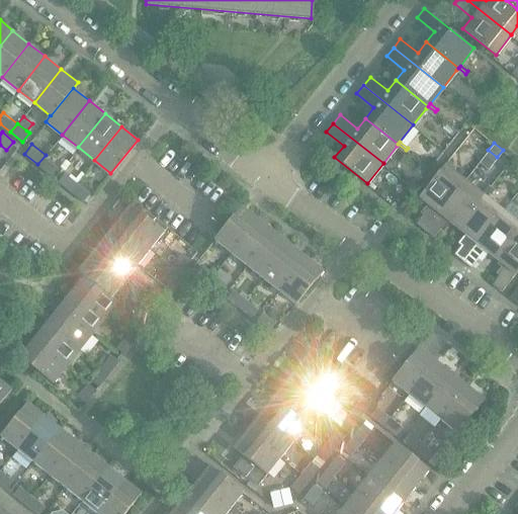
[(57,164),(46,155),(37,164),(50,173),(57,164)]
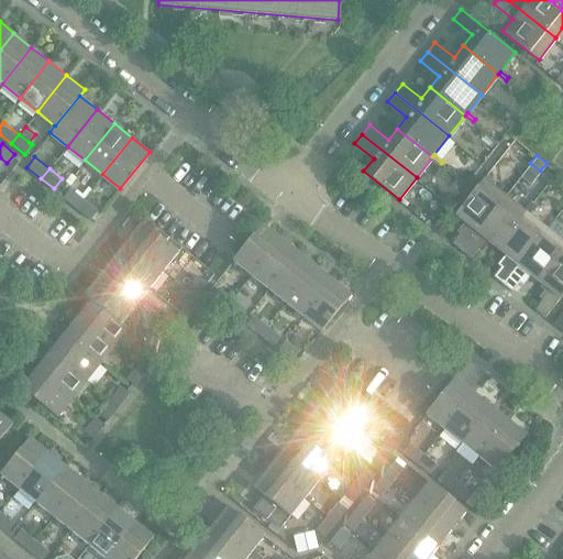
[(452,241),(462,249),(505,194),(484,177),(455,212),(467,222),(452,241)]
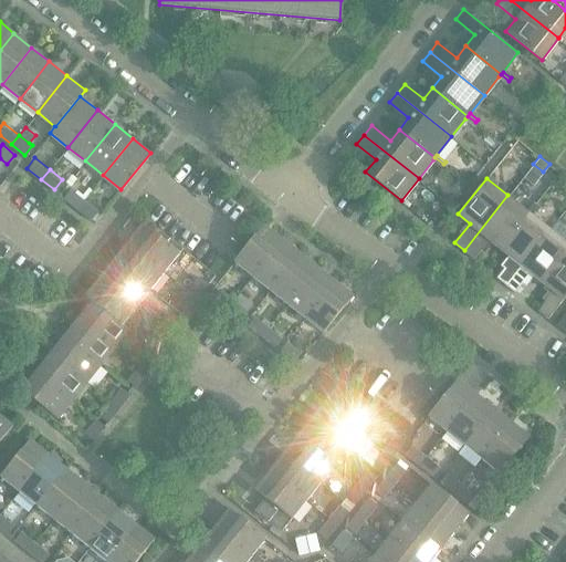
[(62,196),(76,207),(84,198),(70,186),(62,196)]
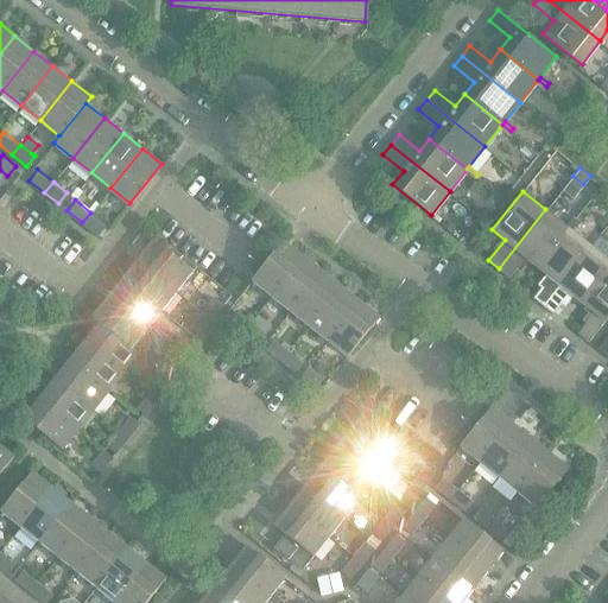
[(564,224),(545,209),(499,268),(508,277),(525,255),(537,266),(568,227),(564,224)]
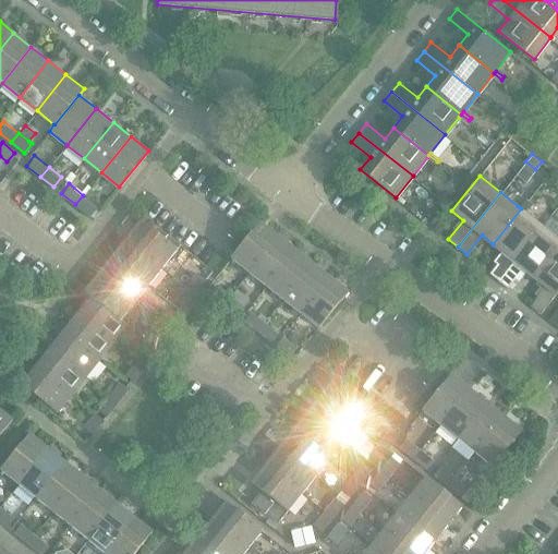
[(96,205),(83,195),(75,204),(88,215),(96,205)]
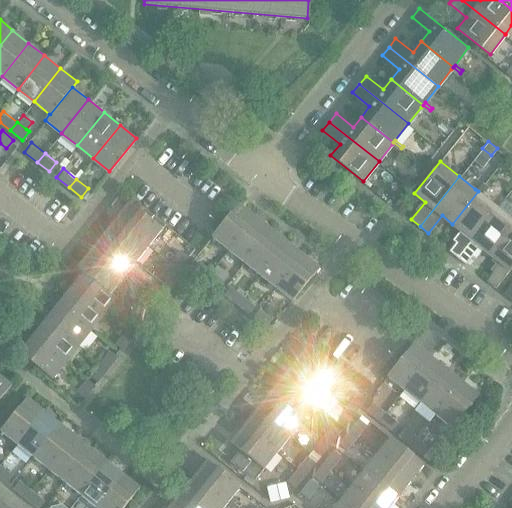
[(482,180),(475,189),(478,191),(485,183),(482,180)]
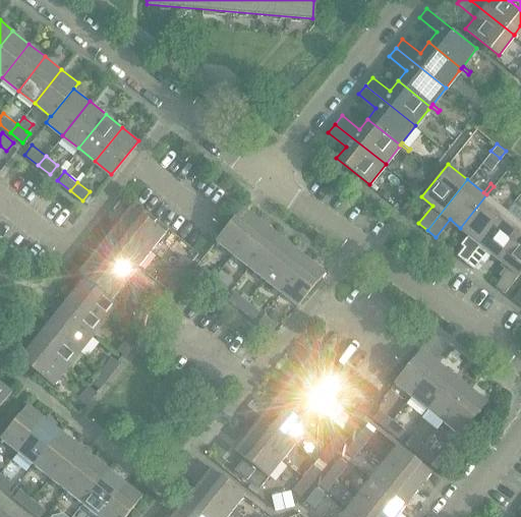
[(384,186),(380,191),(387,197),(391,192),(384,186)]
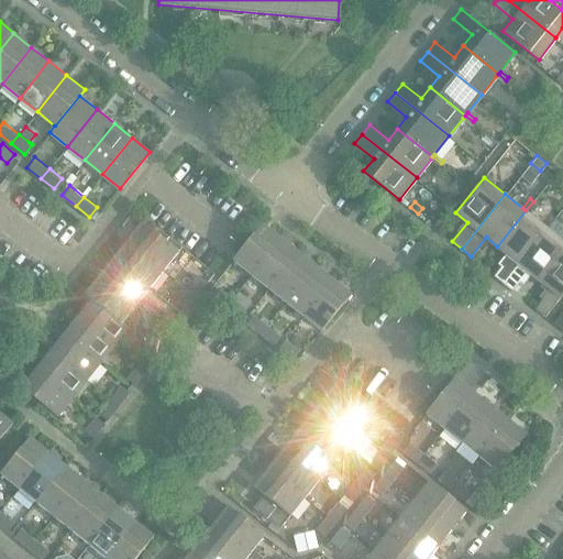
[(533,201),(526,210),(529,214),(537,204),(533,201)]
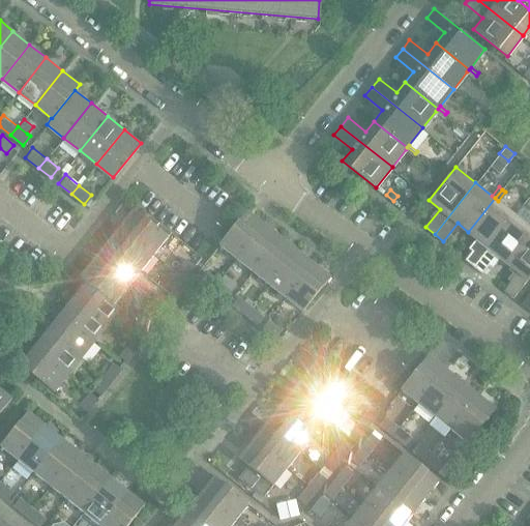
[(498,201),(495,198),(468,232),(479,240),(465,258),(473,265),(514,213),(498,201)]
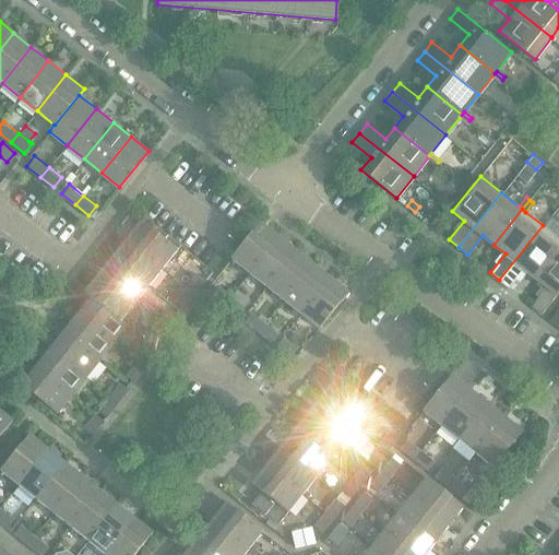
[(141,220),(127,237),(163,267),(177,248),(141,220)]
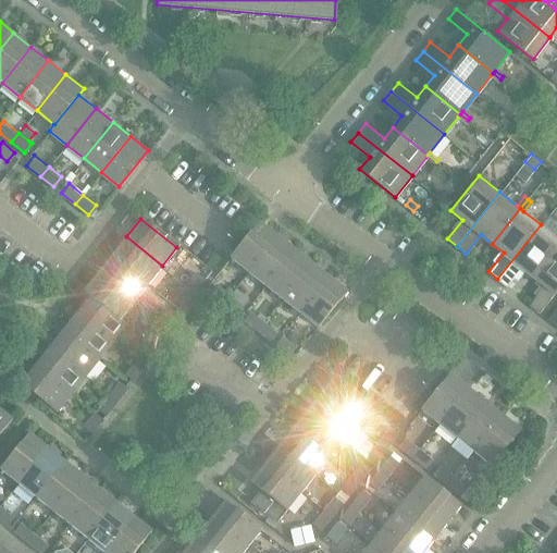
[(231,256),(248,270),(277,234),(259,220),(231,256)]
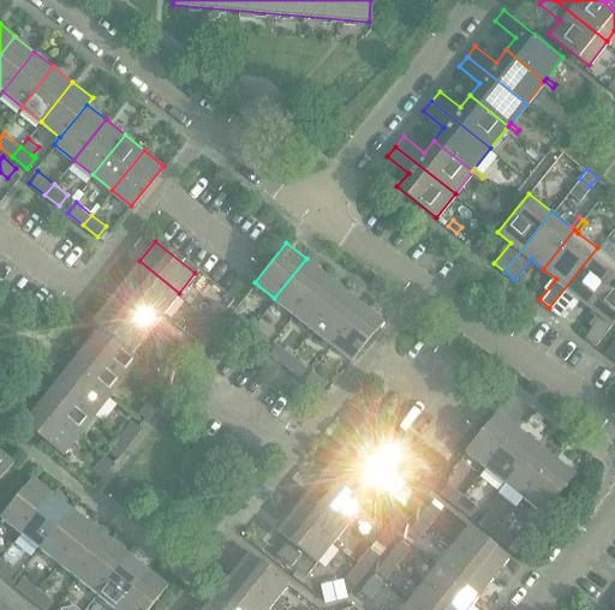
[(614,270),(614,262),(597,247),(549,308),(560,316),(577,294),(589,305),(614,270)]
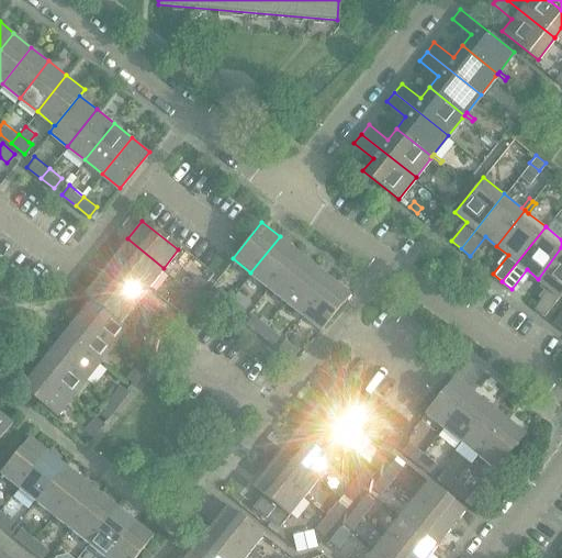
[(250,272),(268,287),(298,249),(280,236),(250,272)]
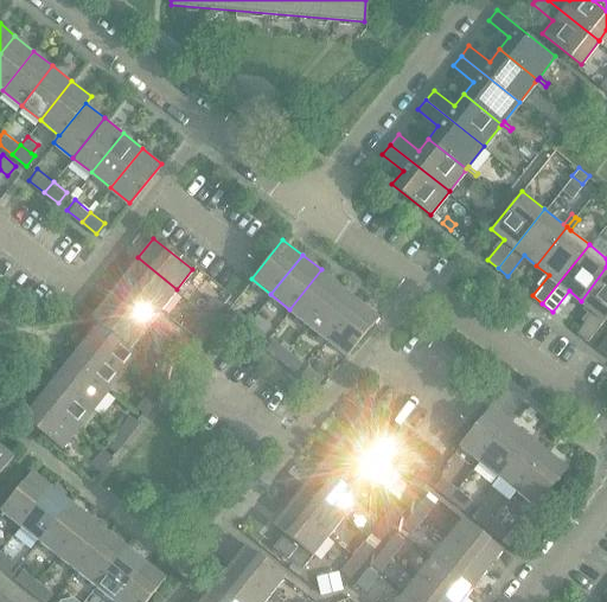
[(138,257),(122,276),(161,308),(177,289),(138,257)]
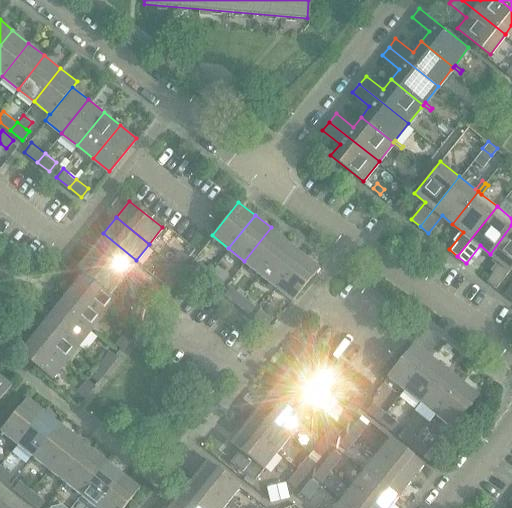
[(511,265),(511,225),(490,254),(500,262),(487,279),(496,286),(511,265)]
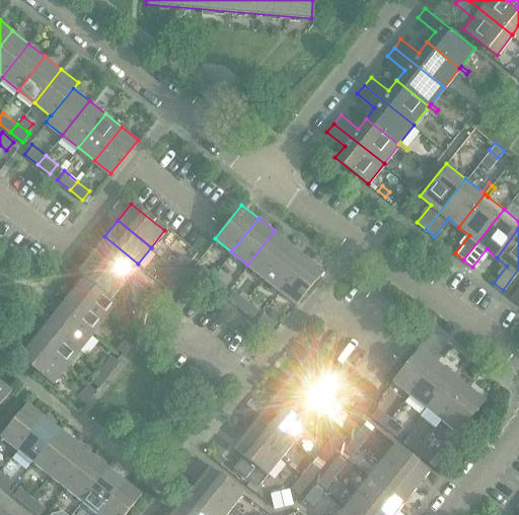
[(247,265),(264,278),(291,243),(275,230),(247,265)]
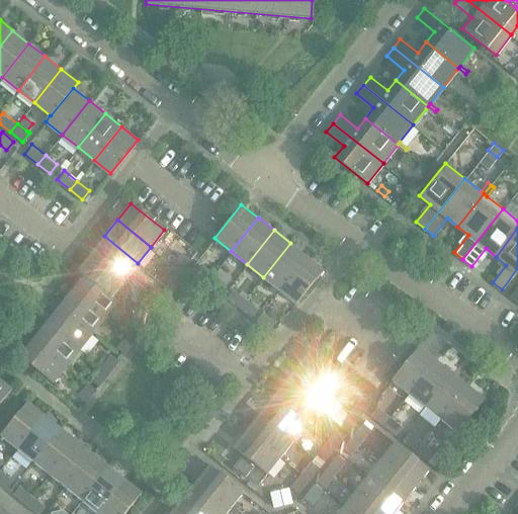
[(104,236),(91,252),(125,279),(138,263),(104,236)]
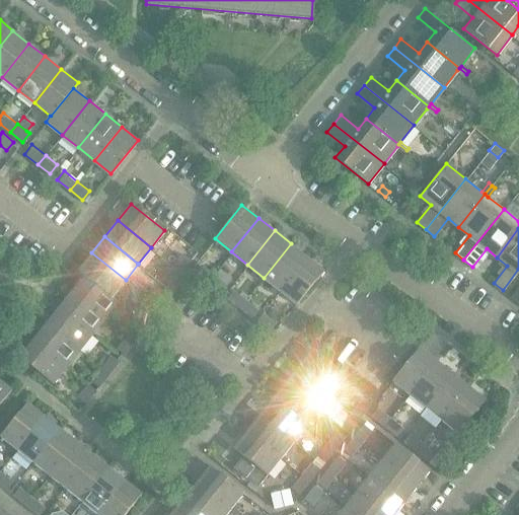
[(264,278),(280,290),(307,256),(291,243),(264,278)]
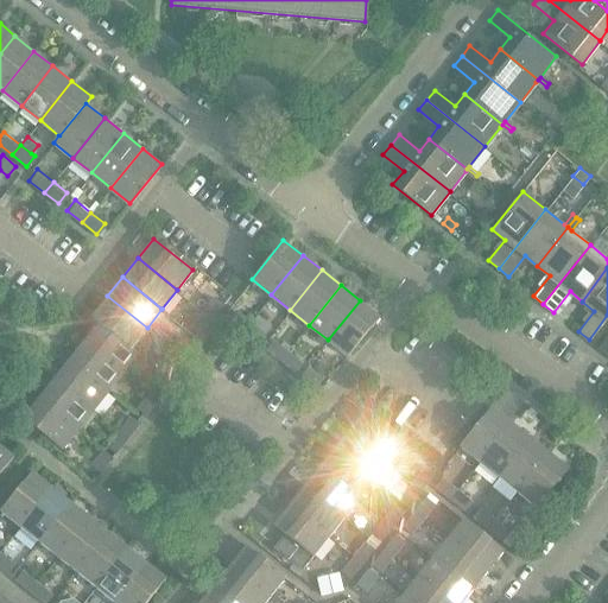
[(213,293),(201,309),(211,317),(223,303),(213,293)]
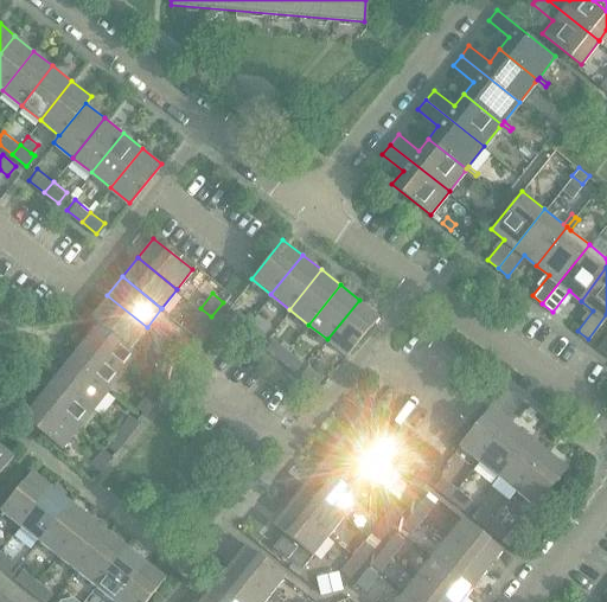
[(91,315),(98,320),(132,346),(147,327),(107,295),(91,315)]
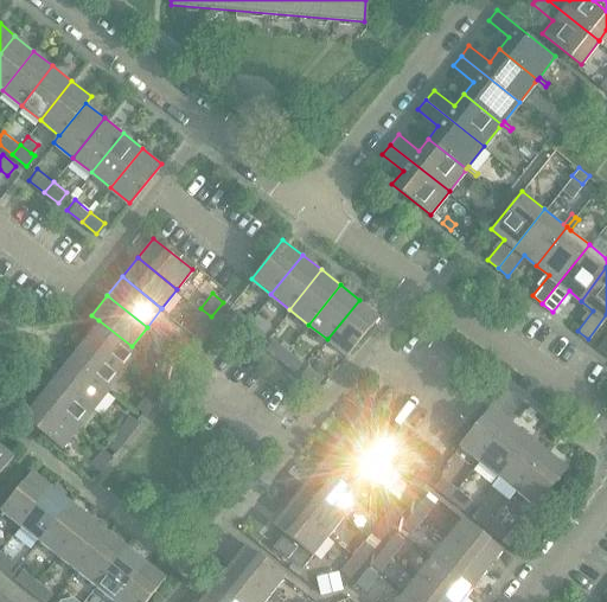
[(378,315),(359,300),(327,339),(347,354),(378,315)]
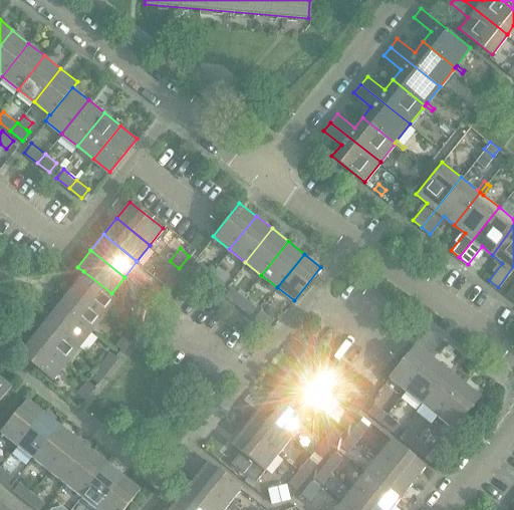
[(192,267),(206,278),(212,270),(199,259),(192,267)]
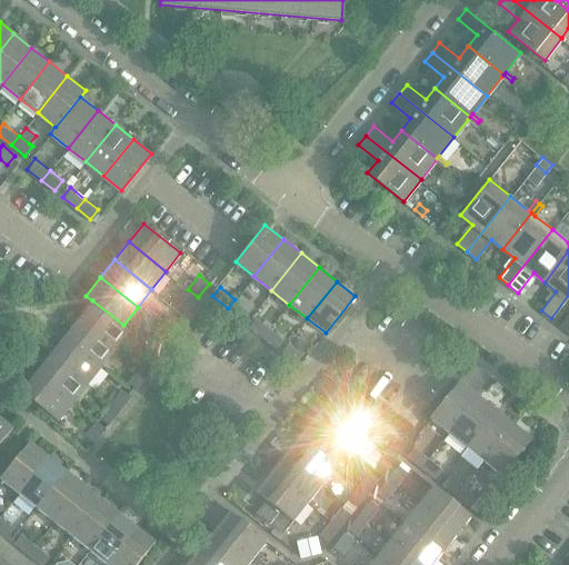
[(187,310),(198,297),(188,289),(177,303),(187,310)]
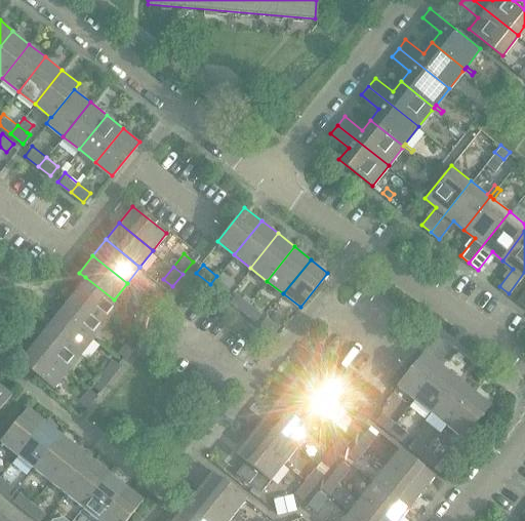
[(229,285),(216,276),(210,284),(221,294),(229,285)]
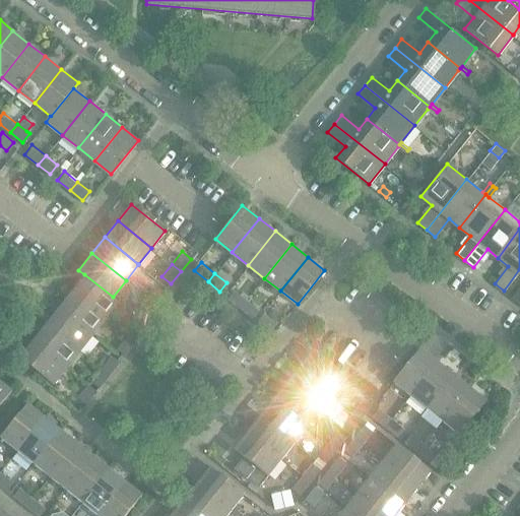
[(84,274),(71,291),(106,318),(119,301),(113,297),(84,274)]
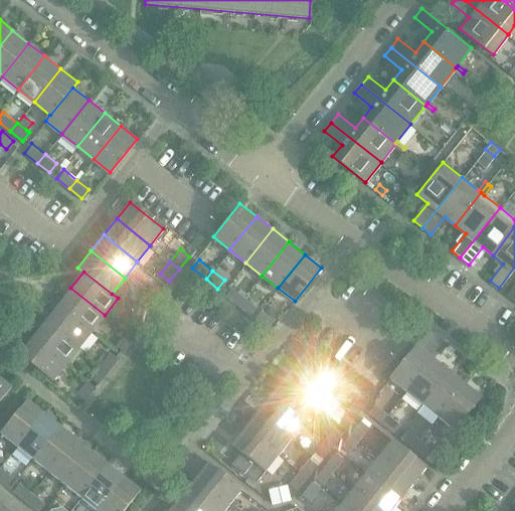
[(155,281),(145,294),(154,301),(164,288),(155,281)]
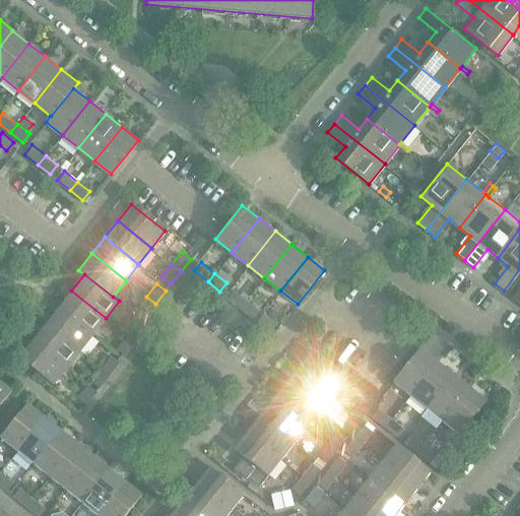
[(226,297),(240,308),(248,299),(234,287),(226,297)]
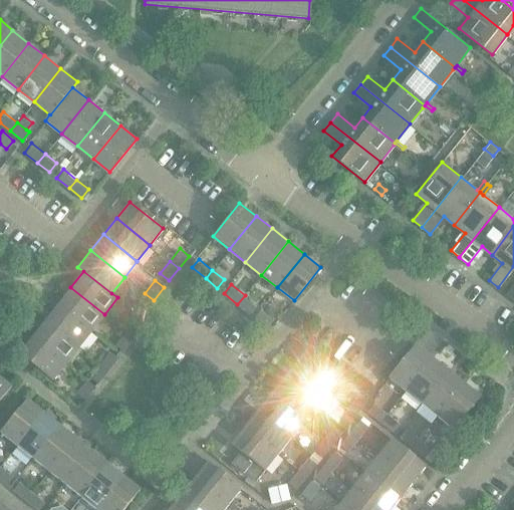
[(513,286),(512,285),(505,294),(513,300),(513,286)]
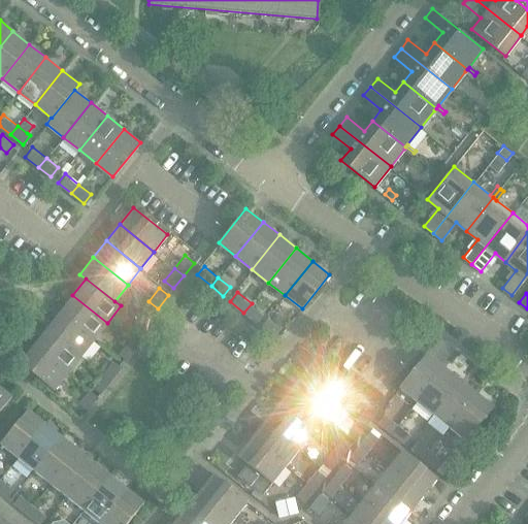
[(94,338),(107,323),(72,295),(60,312),(94,338)]
